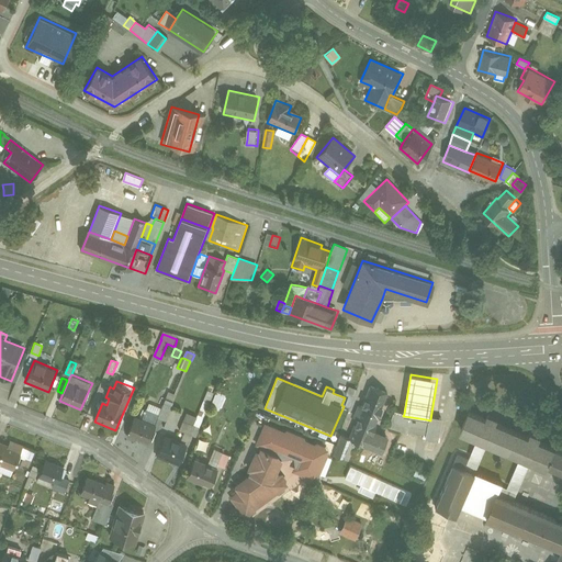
[(389,393),(369,385),(361,405),(359,404),(353,417),(357,418),(349,437),(351,438),(351,440),(353,440),(362,444),(363,445),(362,447),(382,453),(389,436),(374,430),(389,393)]
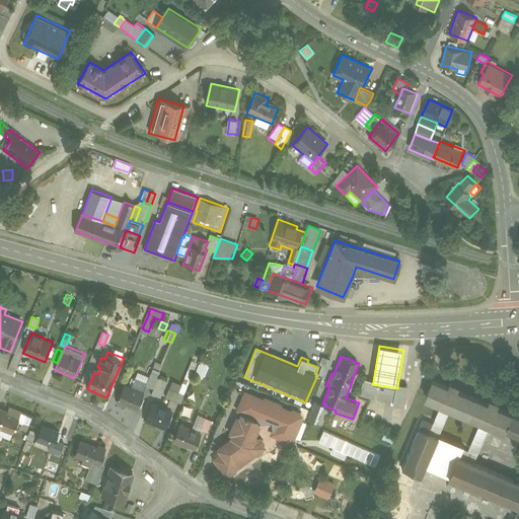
[(156,362),(146,386),(153,389),(164,365),(156,362)]
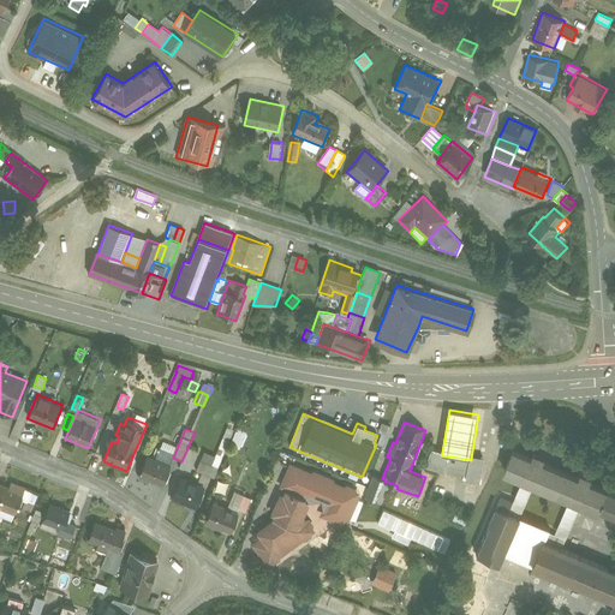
[(239,429),(232,446),(240,449),(248,433),(239,429)]
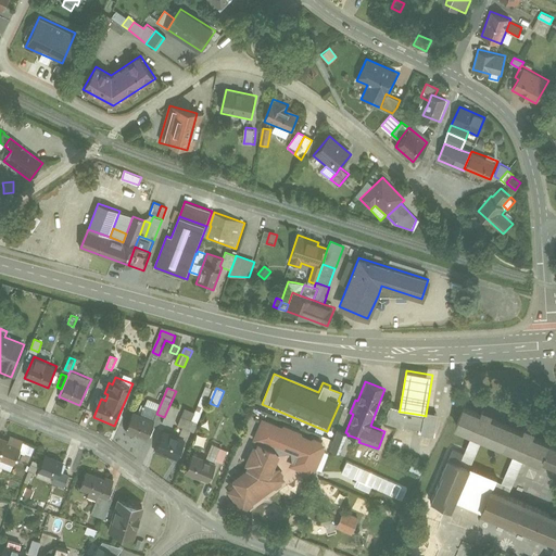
[(182,428),(189,430),(194,432),(209,400),(201,396),(197,406),(201,407),(199,411),(196,409),(194,414),(184,409),(177,425),(182,428)]
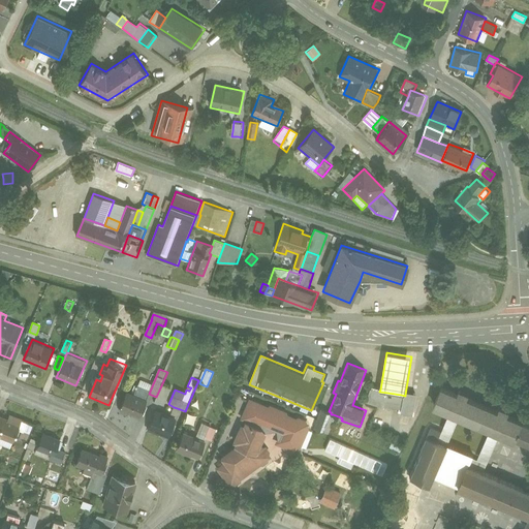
[(499,409),(468,396),(470,392),(461,387),(459,392),(448,386),(442,384),(440,390),(433,405),(449,412),(441,430),(432,426),(410,475),(432,485),(435,478),(491,502),(492,501),(528,517),(528,520),(525,528),(528,528),(528,489),(485,469),(500,434),(516,441),(518,439),(528,443),(528,422),(509,413),(510,410),(501,406),(499,409)]
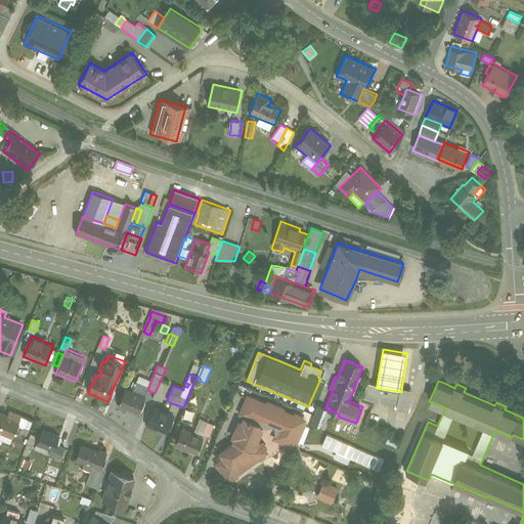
[(377,386),(372,385),(369,402),(397,406),(397,409),(409,411),(412,390),(406,389),(406,392),(401,391),(401,392),(397,391),(397,394),(383,392),(384,389),(376,388),(377,386)]
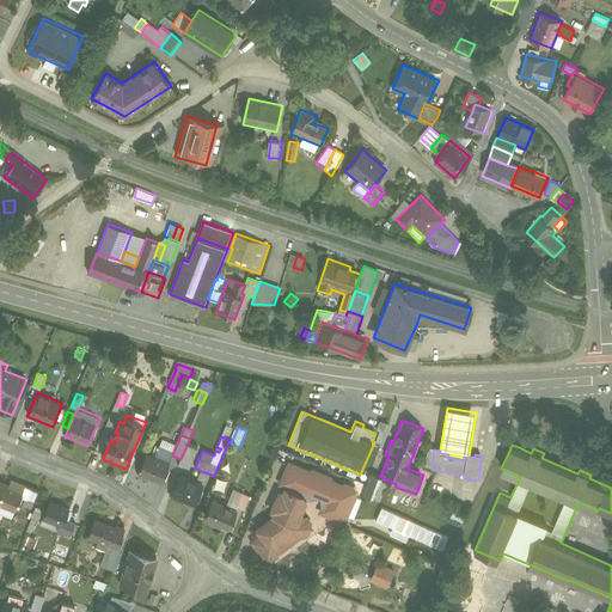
[(150,478),(161,484),(171,463),(147,452),(138,477),(148,482),(150,478)]
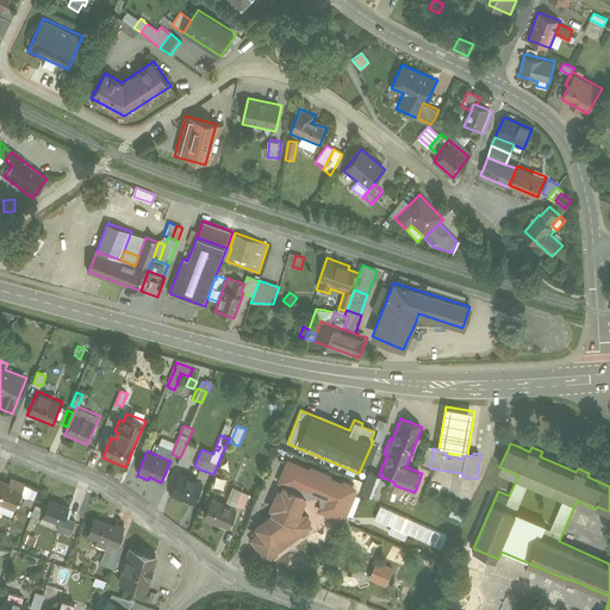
[(315,528),(300,510),(309,491),(316,495),(315,499),(306,499),(307,511),(318,511),(317,514),(343,523),(359,487),(287,458),(277,483),(284,485),(281,491),(278,489),(269,510),(273,512),(271,516),(255,528),(260,535),(249,543),(267,566),(315,528)]
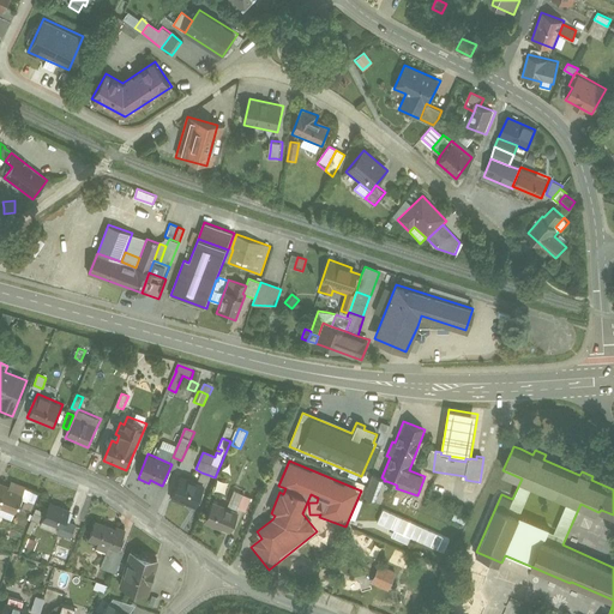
[(182,475),(172,500),(184,505),(185,504),(196,507),(209,475),(202,473),(198,482),(182,475)]
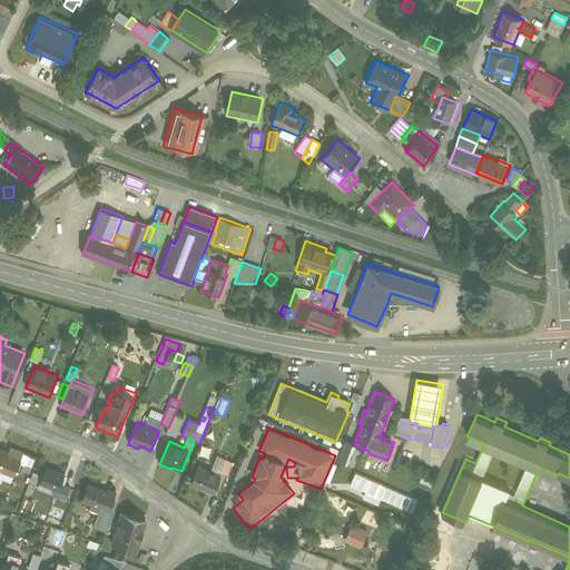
[(356,444),(354,443),(346,440),(337,463),(347,467),(356,446),(356,444)]
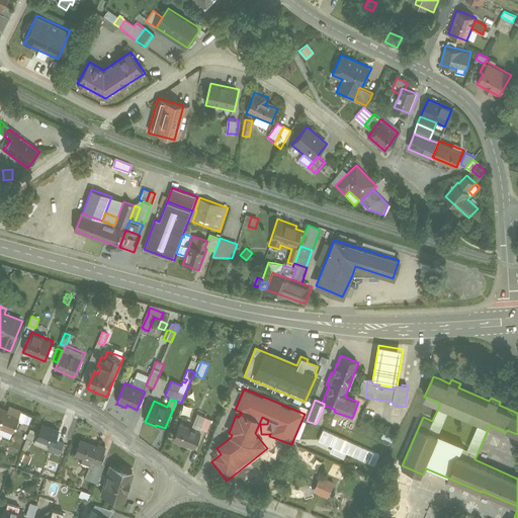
[(6,413),(0,410),(0,436),(10,441),(18,422),(21,413),(21,411),(9,406),(6,413)]
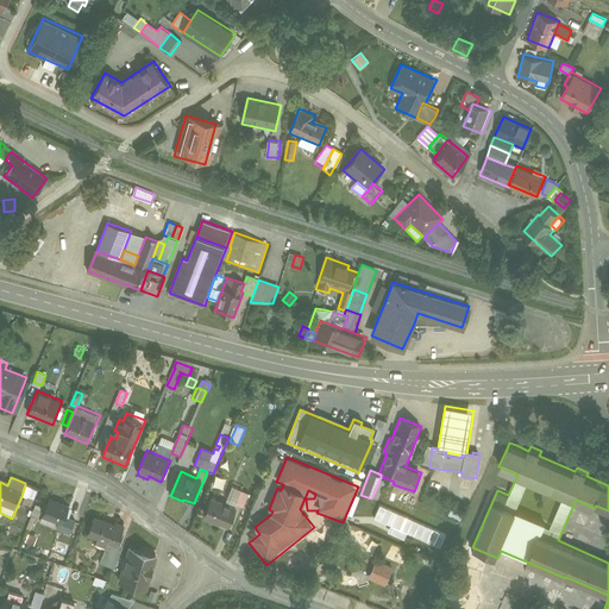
[(25,485),(22,496),(35,501),(37,491),(25,485)]
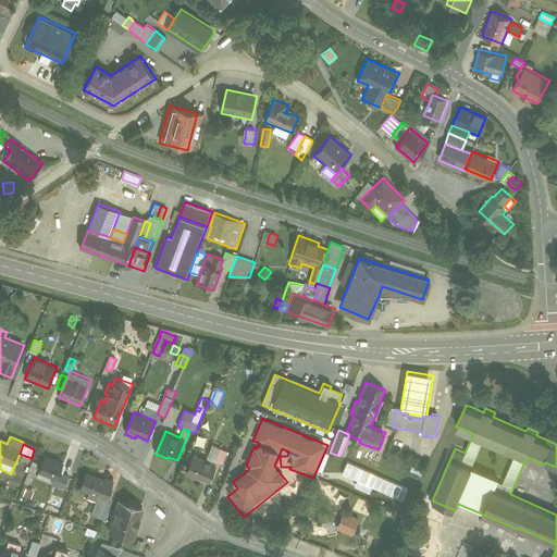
[(212,445),(206,460),(214,463),(215,461),(221,448),(212,445)]
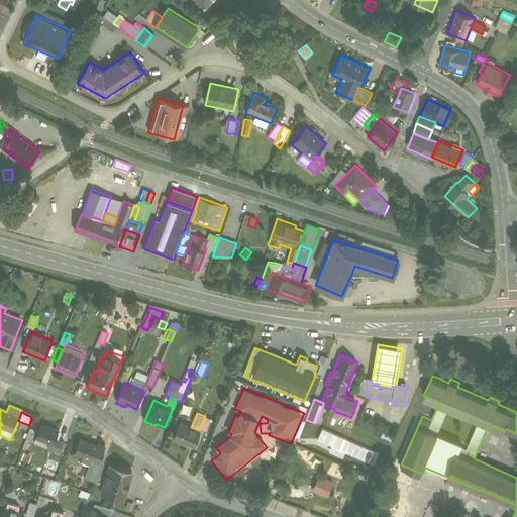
[(205,416),(200,428),(207,430),(211,419),(205,416)]
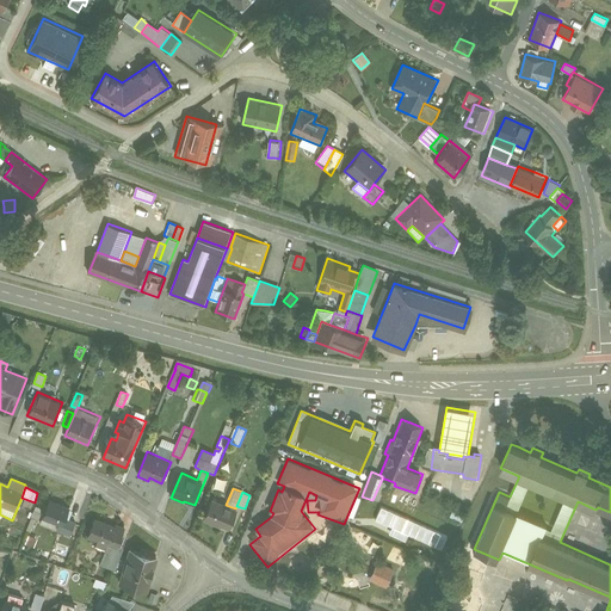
[(211,499),(203,520),(229,531),(238,510),(235,508),(226,505),(211,499)]
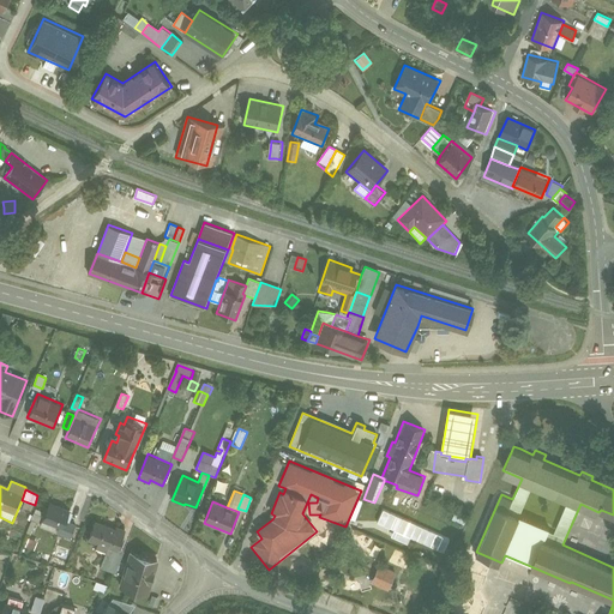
[(71,511),(50,503),(49,507),(46,506),(41,517),(44,518),(43,522),(59,528),(56,534),(71,540),(76,525),(67,522),(71,511)]
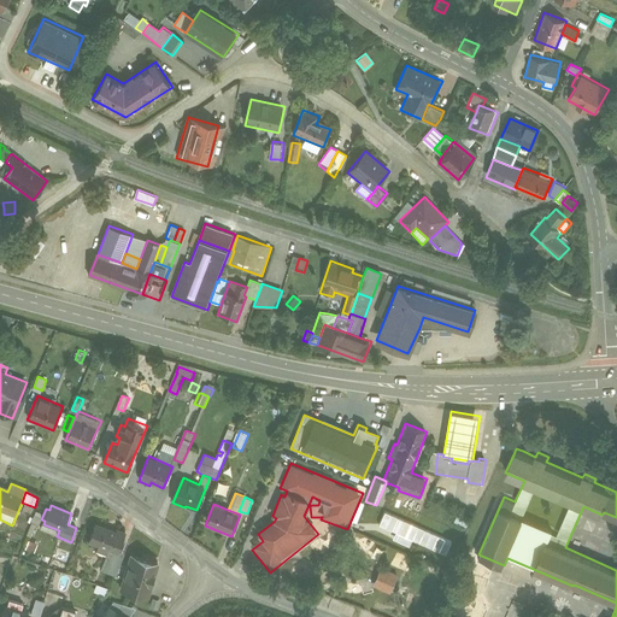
[(451,542),(383,512),(377,526),(398,535),(395,541),(409,546),(412,540),(446,556),(451,542)]
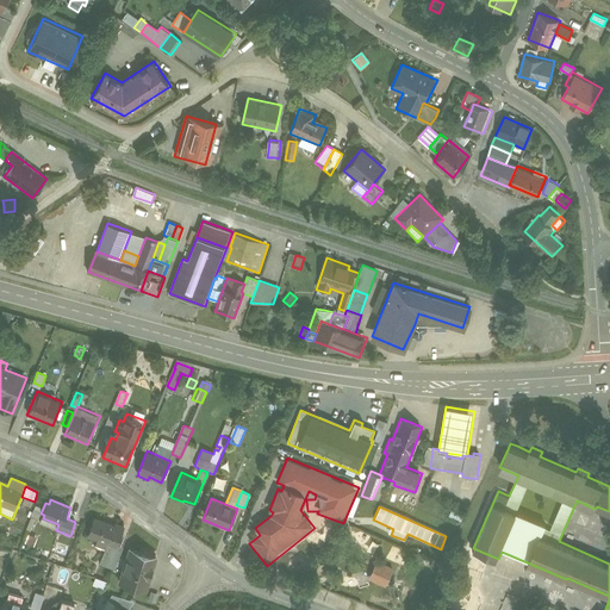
[(41,512),(32,510),(30,517),(37,521),(41,512)]
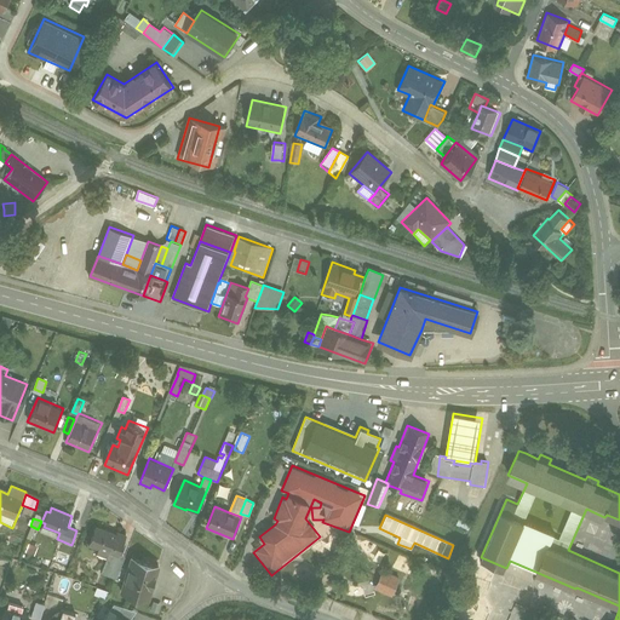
[(118,535),(97,527),(89,547),(98,552),(97,555),(109,560),(112,554),(119,556),(127,537),(119,533),(118,535)]
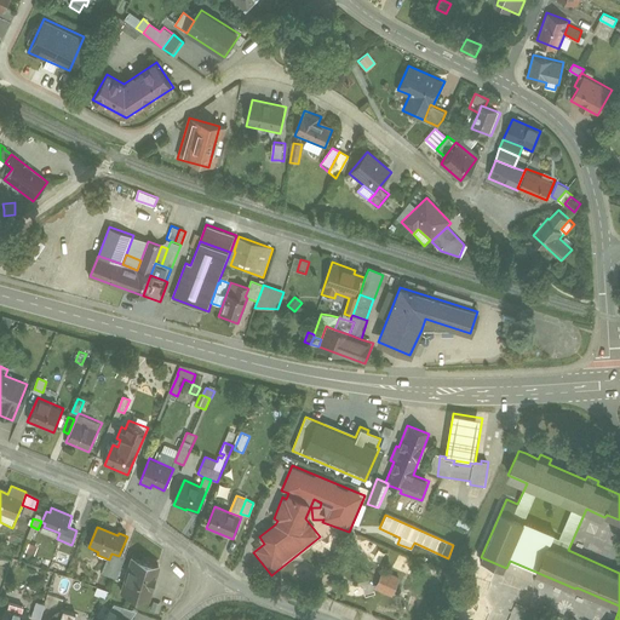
[(38,549),(30,546),(28,554),(35,556),(38,549)]
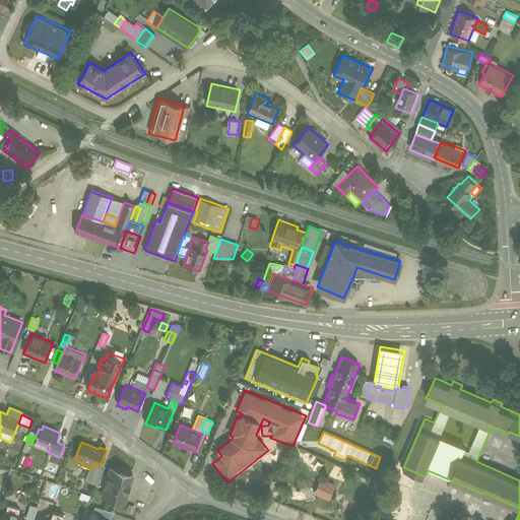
[(100,466),(93,464),(91,469),(85,483),(98,489),(106,469),(100,466)]
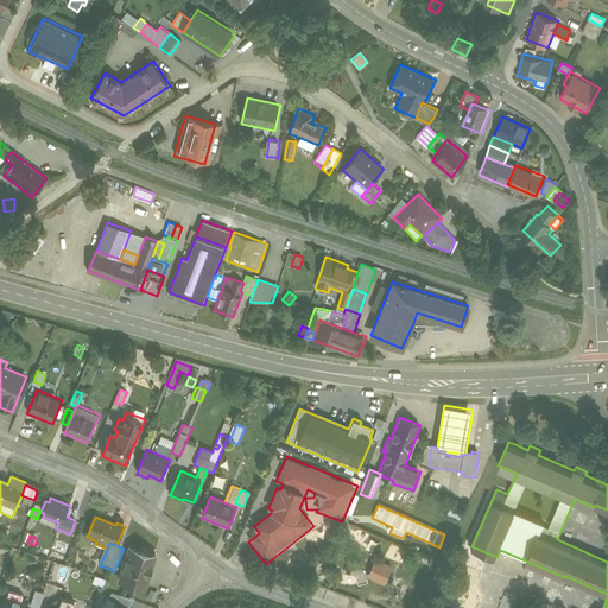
[(156,555),(130,546),(118,583),(145,590),(156,555)]
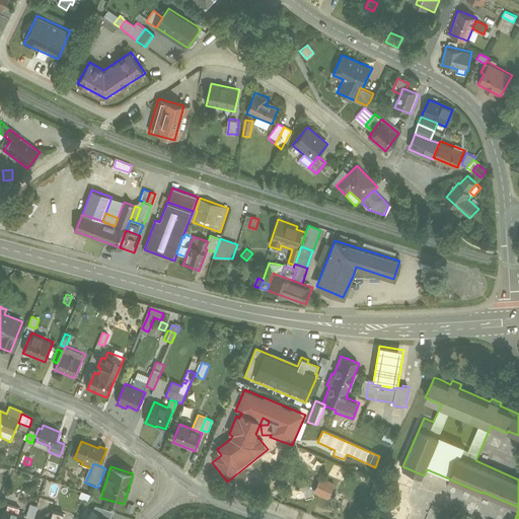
[(335,485),(320,477),(313,493),(327,500),(335,485)]
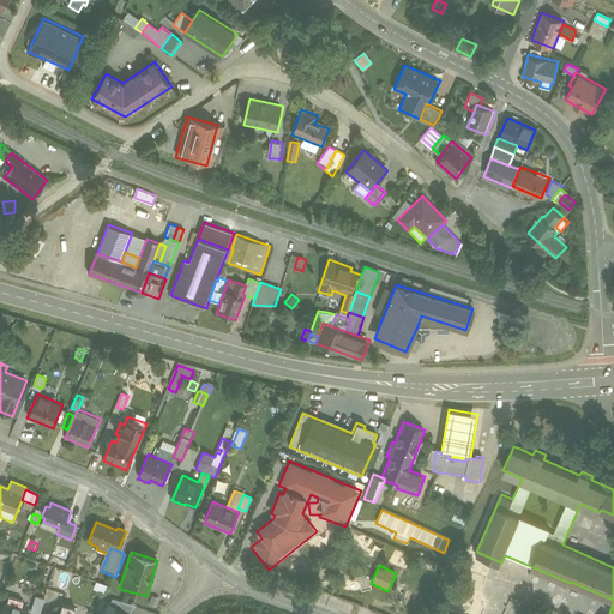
[(8,597),(7,603),(22,608),(23,602),(8,597)]
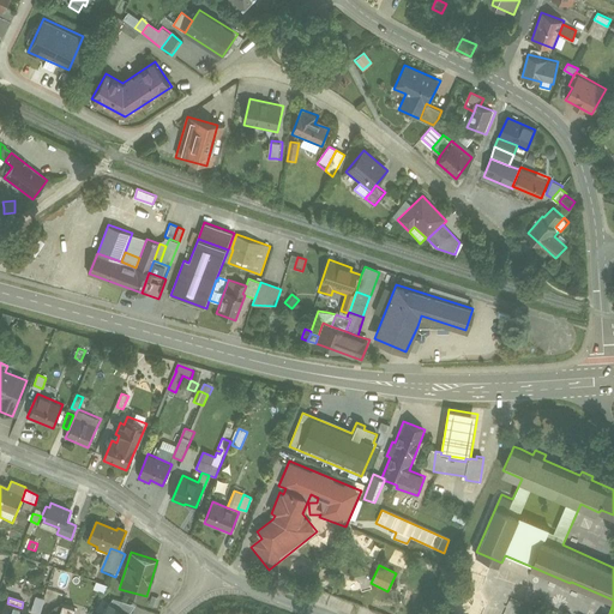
[(40,613),(44,600),(36,597),(31,613),(35,613),(40,613)]
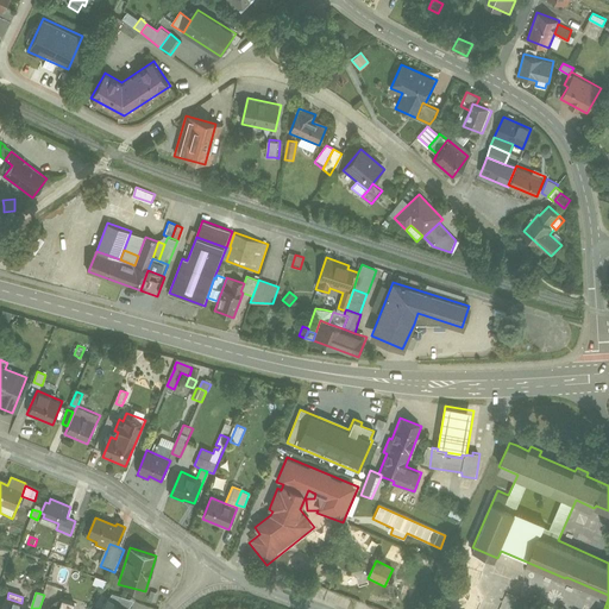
[(159,596),(150,592),(146,601),(157,604),(159,596)]
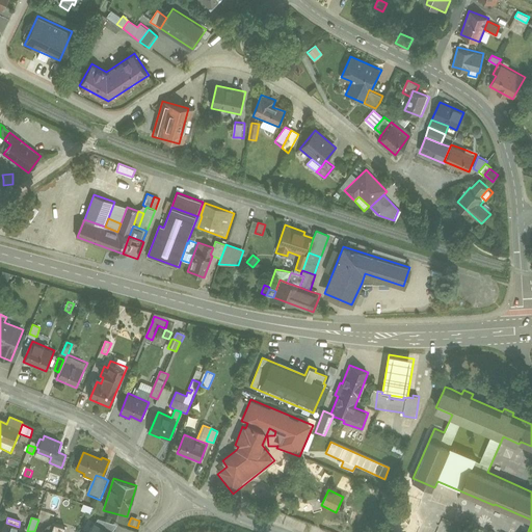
[(98,520),(96,523),(109,531),(112,531),(117,526),(98,520)]
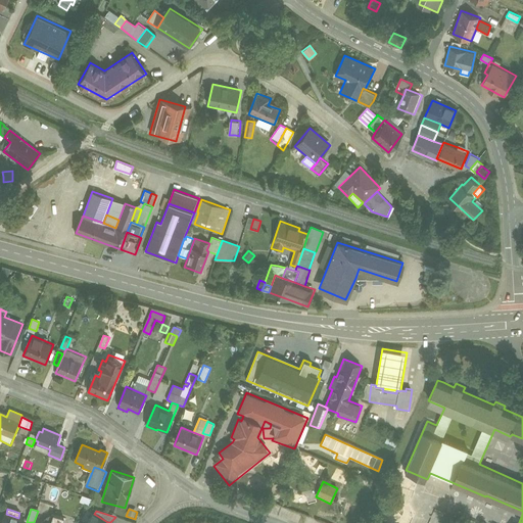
[(81,522),(88,522),(93,516),(88,513),(81,522)]
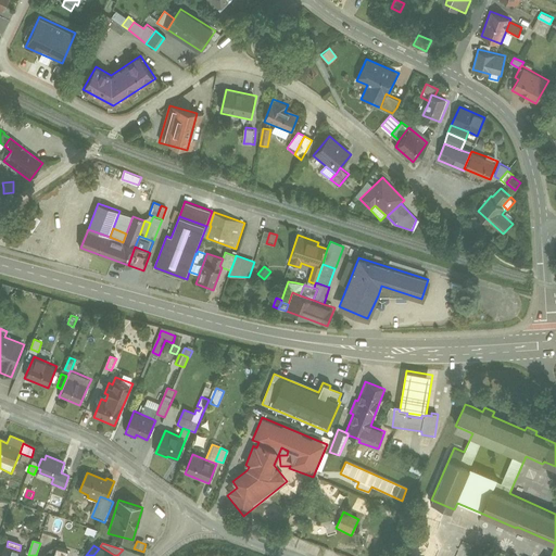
[(4,548),(1,555),(25,555),(19,553),(20,551),(7,546),(5,548),(4,548)]
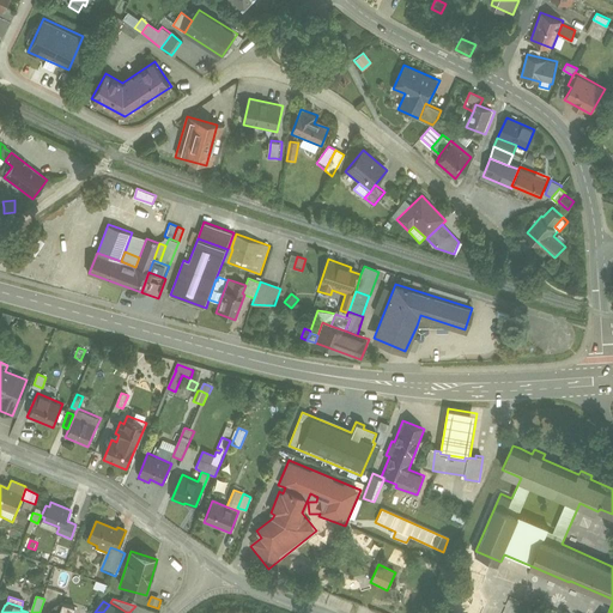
[(126,612),(110,602),(109,605),(103,612),(126,612)]
